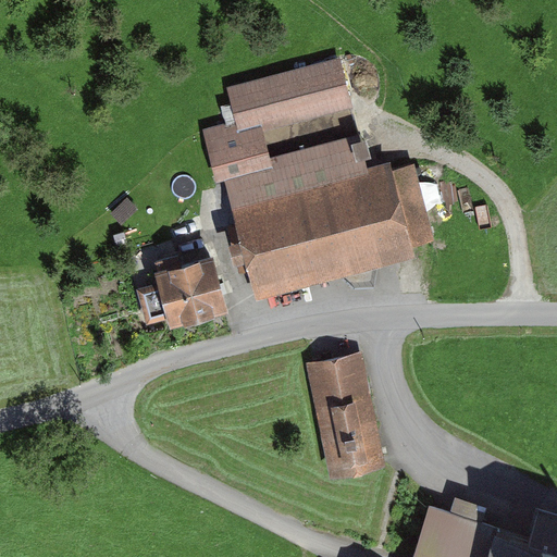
[(338,60),(227,88),(237,125),(264,120),(267,132),(351,110),(338,60)]
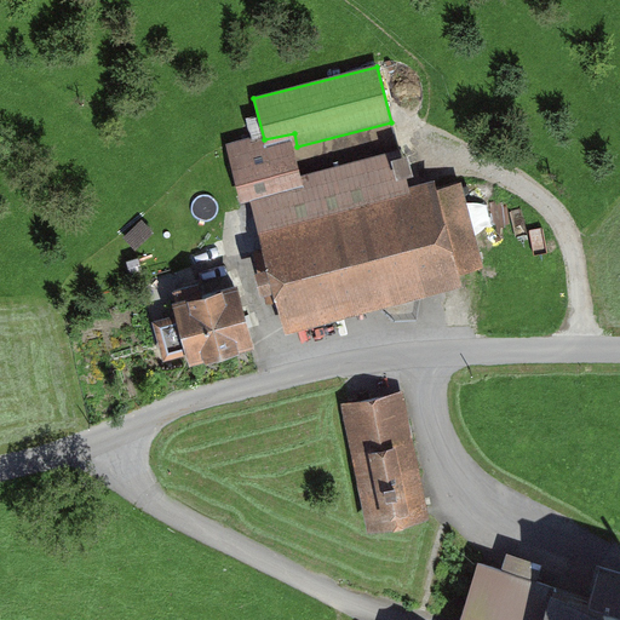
[(286,333),(464,285),(436,181),(411,187),(402,154),(306,179),(297,147),(294,133),(264,139),(229,149),(242,201),(250,199),(286,333)]
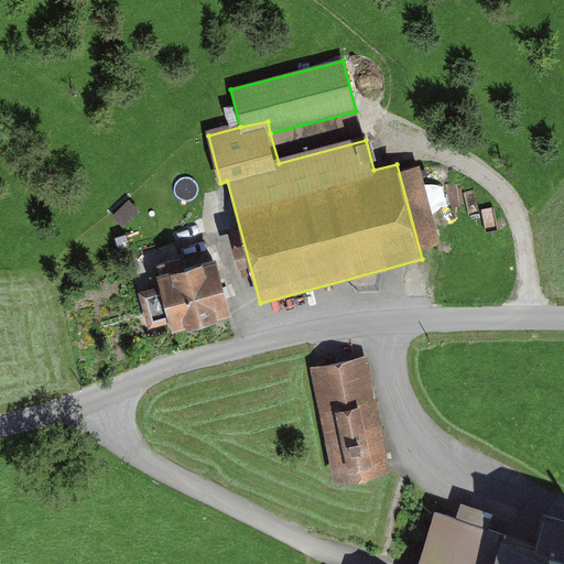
[(123,230),(141,213),(131,203),(114,220),(123,230)]
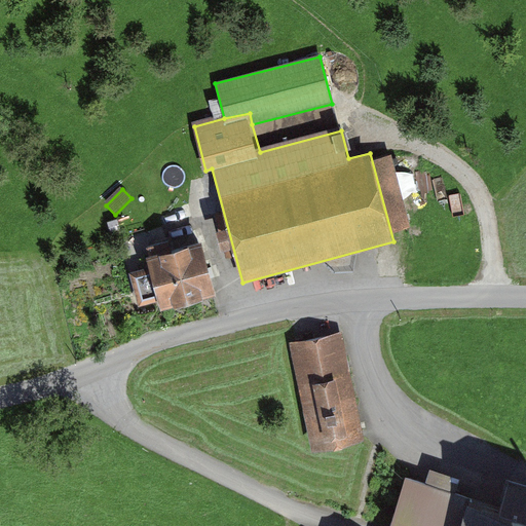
[(154,308),(211,294),(197,243),(141,258),(145,273),(127,278),(135,306),(152,301),(154,308)]
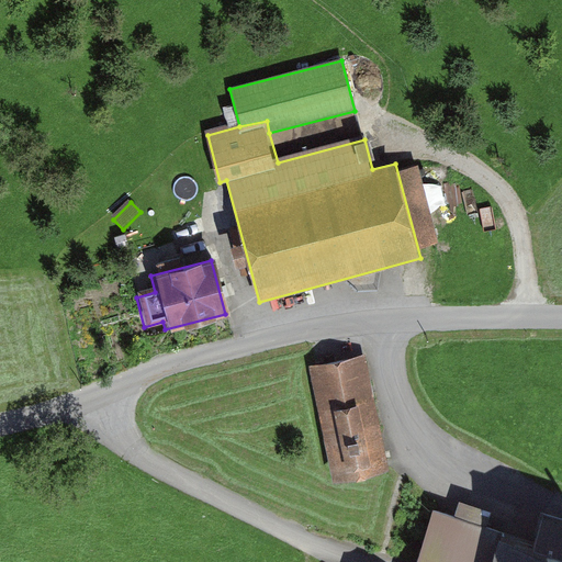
[(367,357),(307,368),(328,481),(388,470),(367,357)]
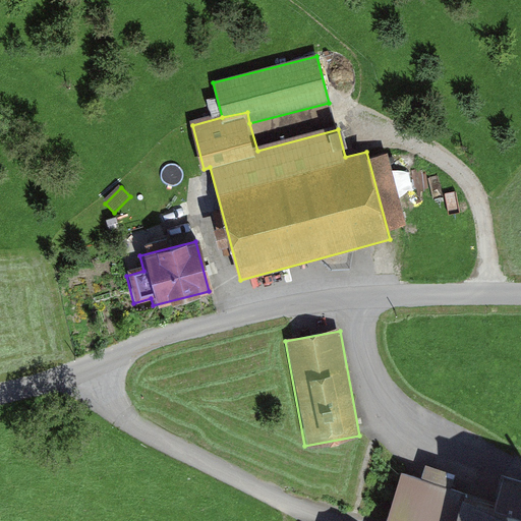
[(441,469),(426,464),(421,478),(402,471),(385,520),(520,520),(520,510),(437,483),(441,469)]
